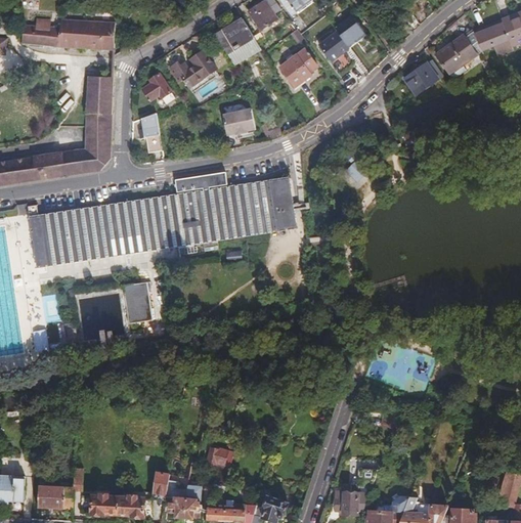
[(280,10),(274,0),(270,0),(267,2),(266,1),(260,5),(248,12),(259,32),(277,20),(274,14),(280,10)]
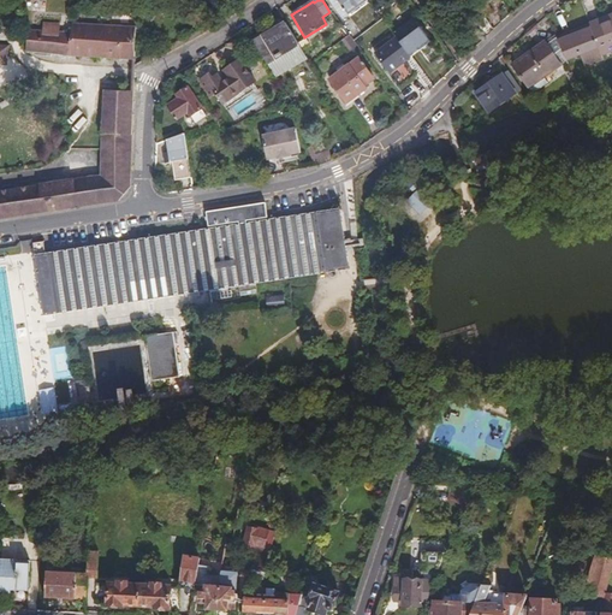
[(336,0),(349,17),(368,3),(367,0),(336,0)]
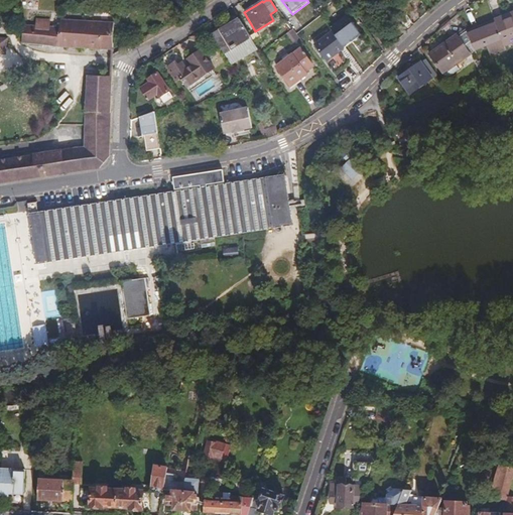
[(404,0),(398,5),(400,7),(408,17),(415,12),(406,0),(404,0)]
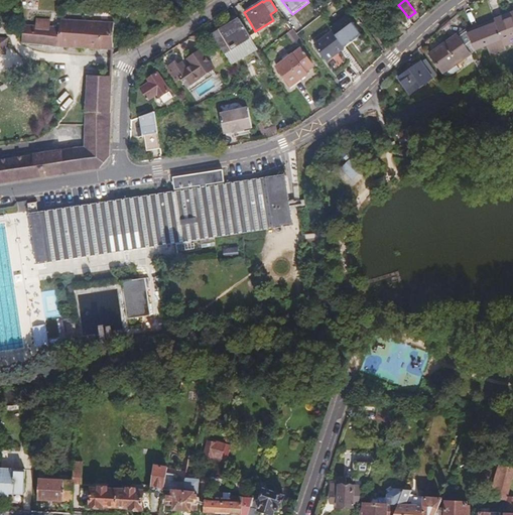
[(408,17),(400,7),(394,12),(405,26),(411,22),(408,17)]
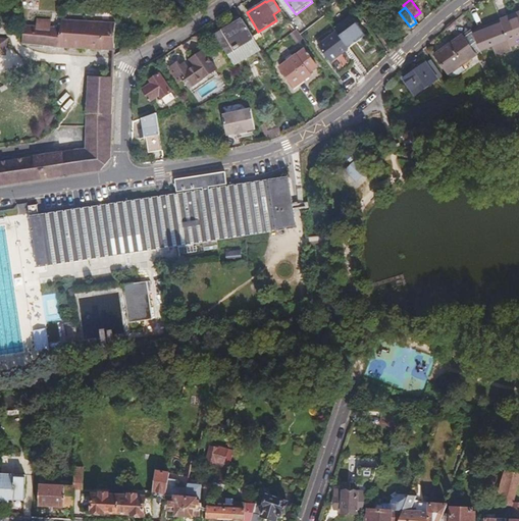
[(503,18),(504,19),(513,43),(518,41),(518,12),(517,13),(503,18)]
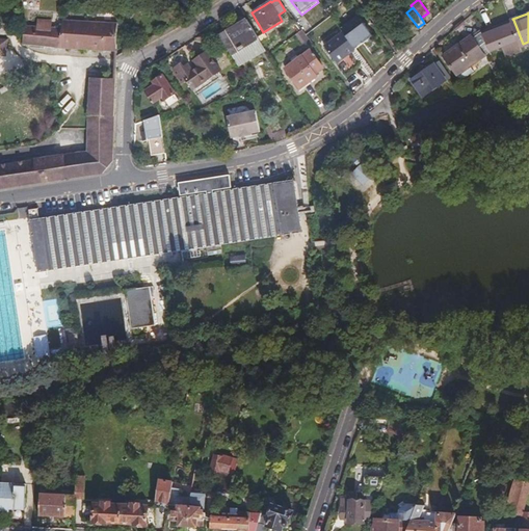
[(24,25),(21,43),(65,48),(115,50),(116,22),(61,19),(60,31),(51,30),(51,20),(36,18),(36,25),(24,25)]
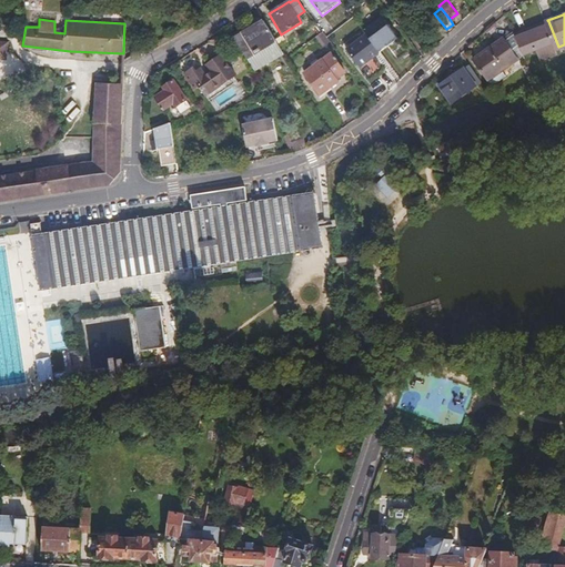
[(409,36),(396,20),(376,34),(389,51),(409,36)]
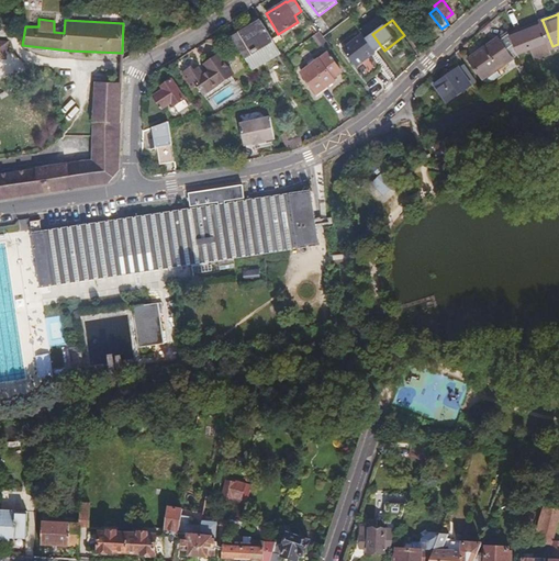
[(245,30),(231,38),(250,71),(279,55),(259,21),(245,30)]
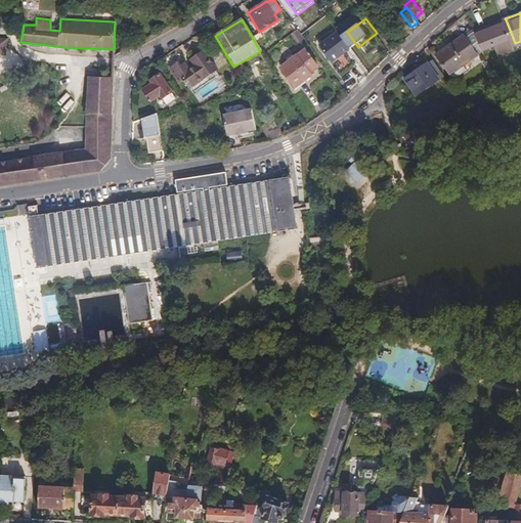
[(477,31),(484,48),(496,43),(501,52),(516,46),(515,43),(506,19),(493,25),(477,31)]
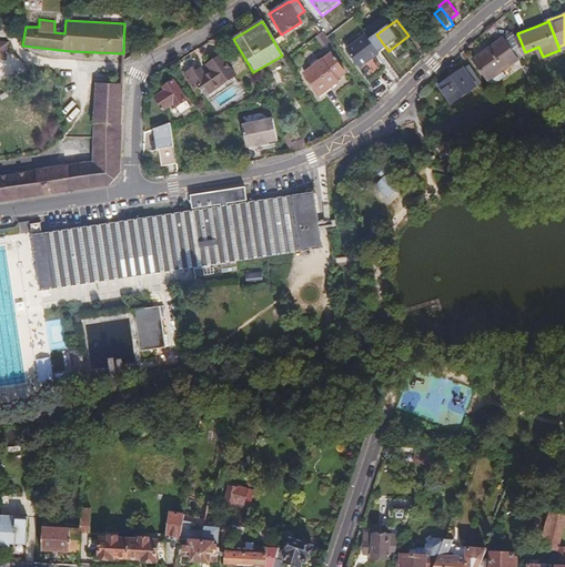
[(384,50),(372,33),(352,48),(364,64),(384,50)]
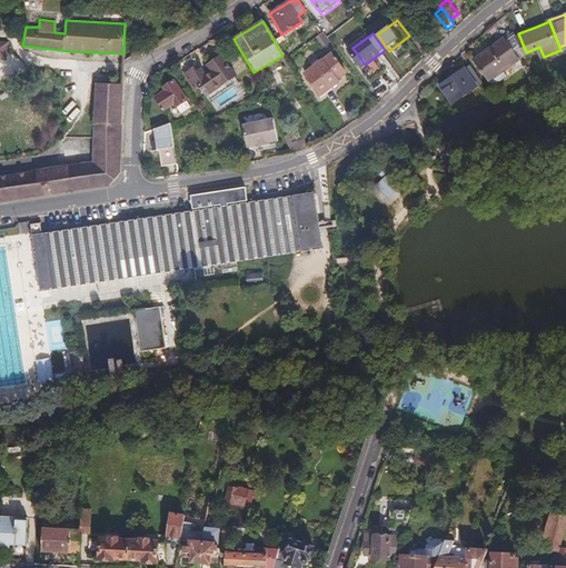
[(526,52),(518,33),(507,38),(509,41),(518,57),(527,53),(526,52)]
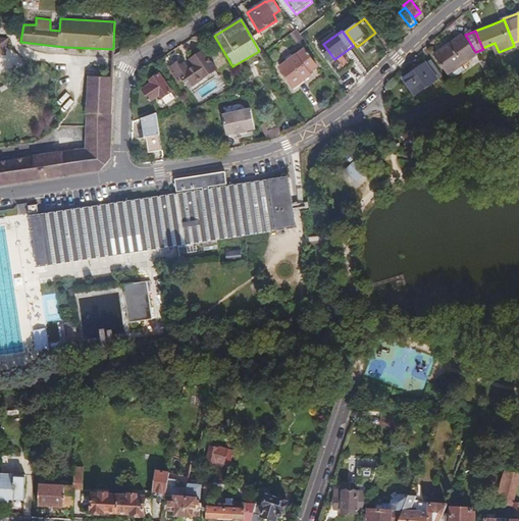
[(439,54),(451,73),(465,64),(478,57),(475,52),(467,38),(458,43),(439,54)]
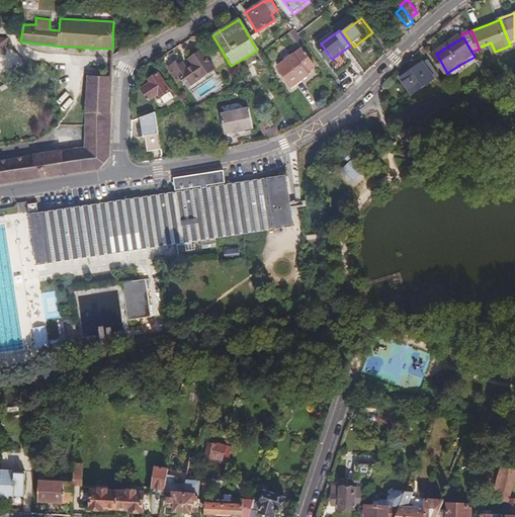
[(314,67),(302,51),(277,69),(291,87),(303,79),(308,75),(306,73),(314,67)]
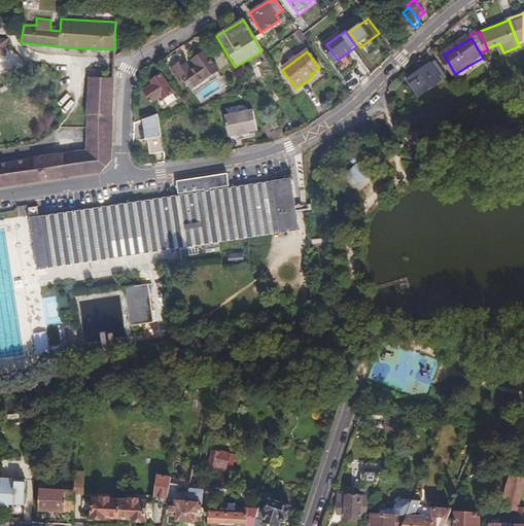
[(190,92),(218,73),(205,54),(191,62),(196,67),(190,70),(186,64),(182,67),(179,63),(170,69),(180,84),(184,81),(190,92)]
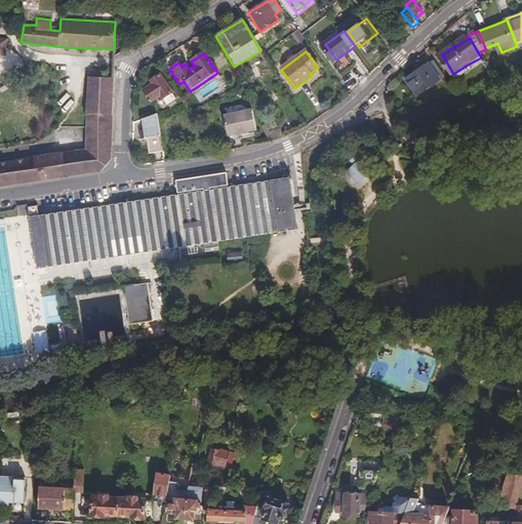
[(414,94),(442,77),(433,61),(411,74),(404,78),(414,94)]
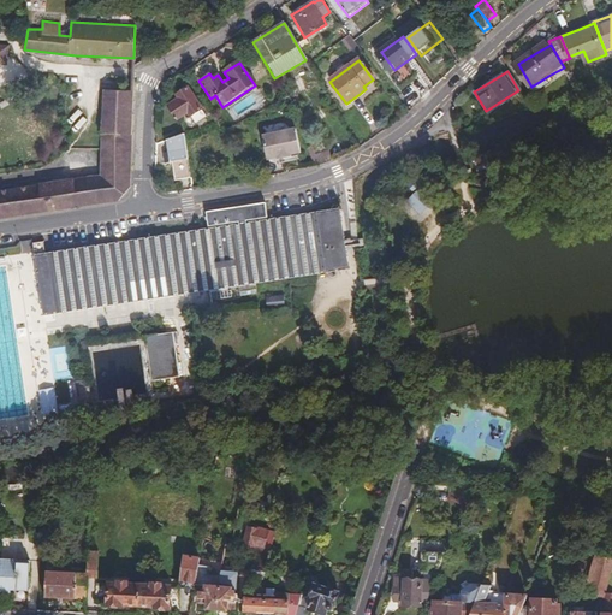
[(548,76),(532,87),(534,90),(551,81),(548,76)]
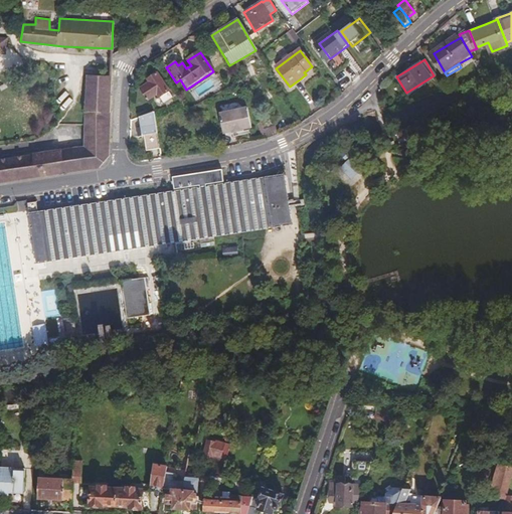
[(0,157),(0,182),(98,168),(109,155),(111,75),(86,74),(82,124),(82,145),(0,157)]
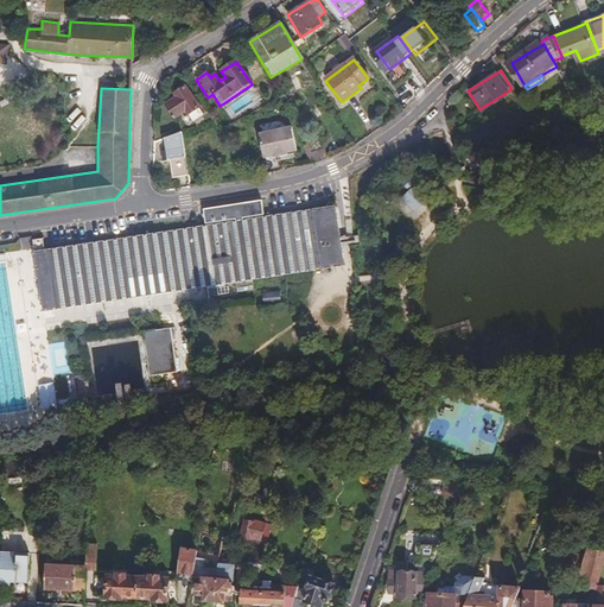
[(204,114),(189,89),(184,92),(182,89),(175,94),(170,96),(172,100),(161,107),(170,121),(180,114),(188,125),(204,114)]
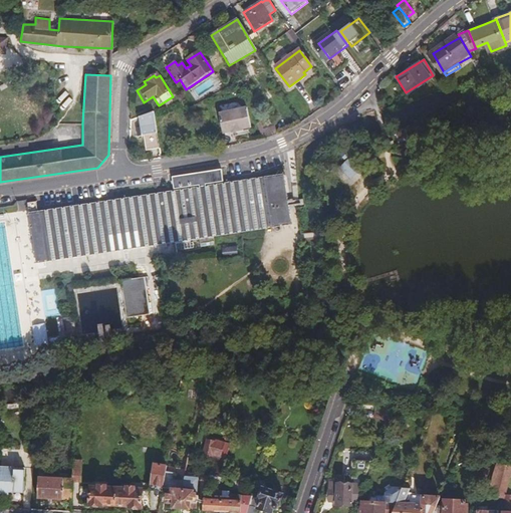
[(258,123),(254,103),(227,109),(231,130),(239,129),(239,130),(245,129),(251,126),(250,125),(258,123)]
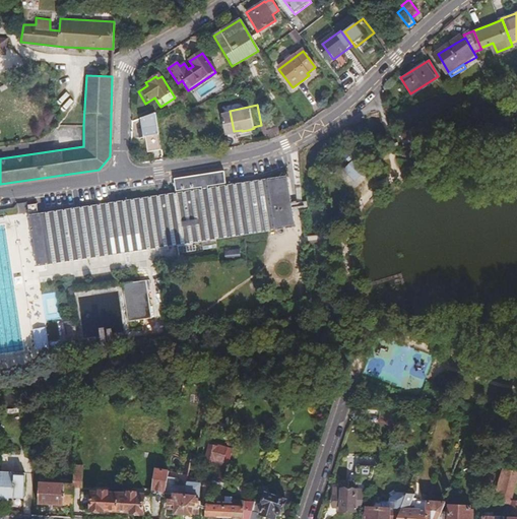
[(155,115),(140,120),(142,132),(139,132),(140,139),(145,139),(145,142),(147,154),(160,153),(155,115)]
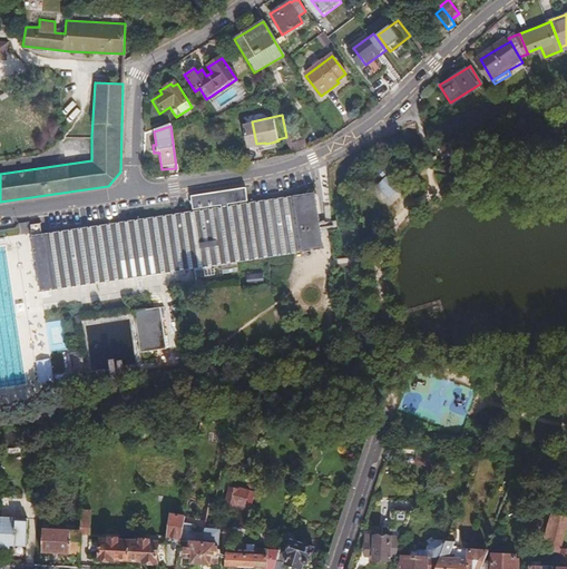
[(391,167),(387,163),(384,162),(380,166),(385,173),(391,167)]
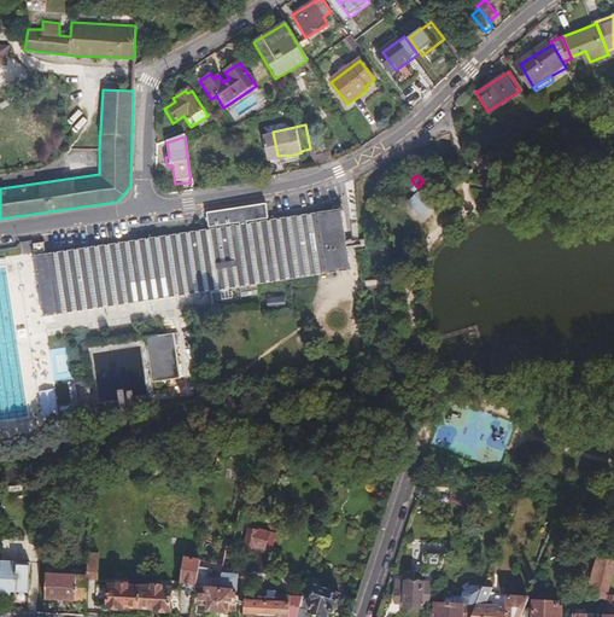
[(408,185),(414,191),(417,187),(411,180),(408,185)]
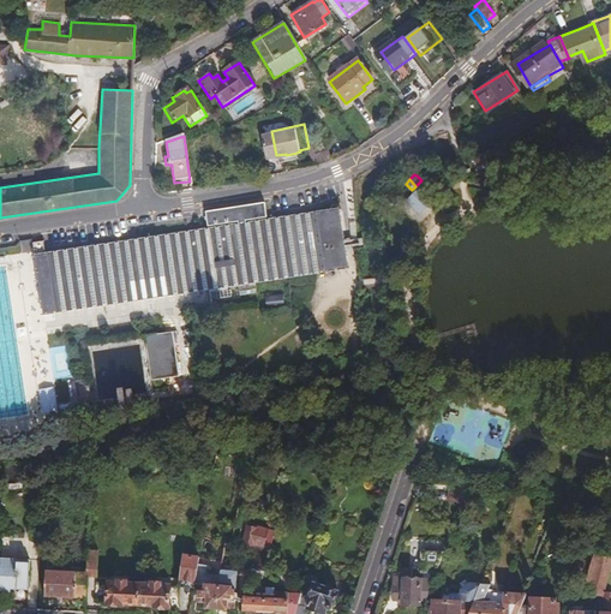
[(423,203),(431,196),(429,194),(423,188),(414,196),(423,203)]
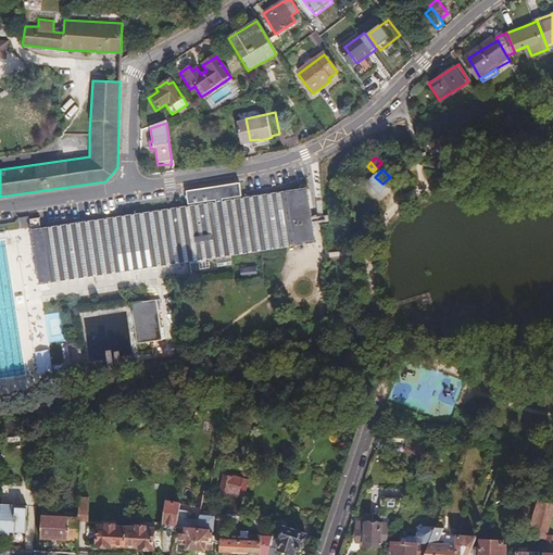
[(392,179),(390,177),(382,184),(386,187),(392,179)]
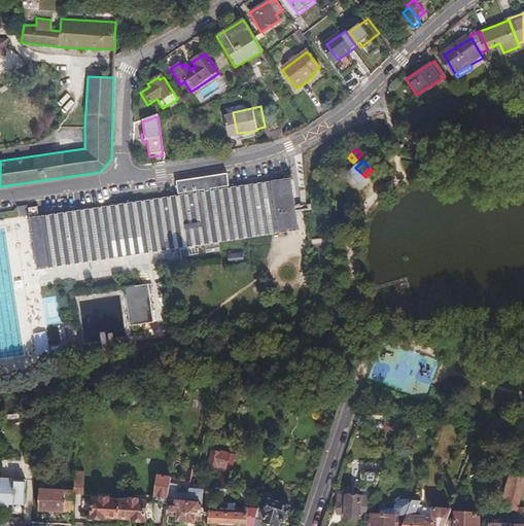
[(180,180),(182,193),(232,184),(231,173),(180,180)]
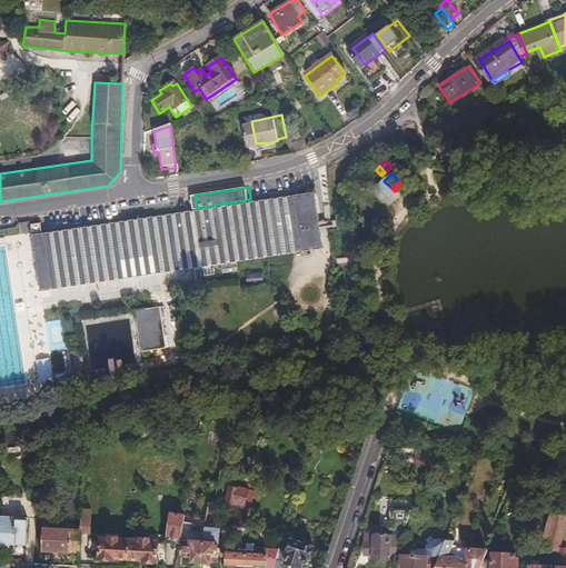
[(42,232),(40,220),(30,221),(40,288),(222,259),(224,266),(240,262),(239,257),(323,245),(318,218),(314,189),(250,199),(197,208),(42,232)]
